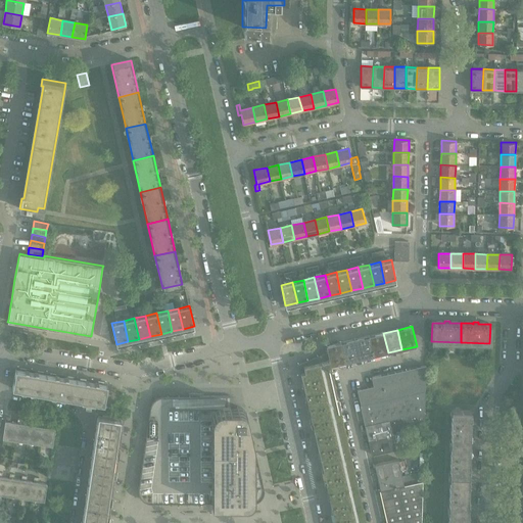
[(383,333),(369,336),(373,357),(388,352),(383,333)]
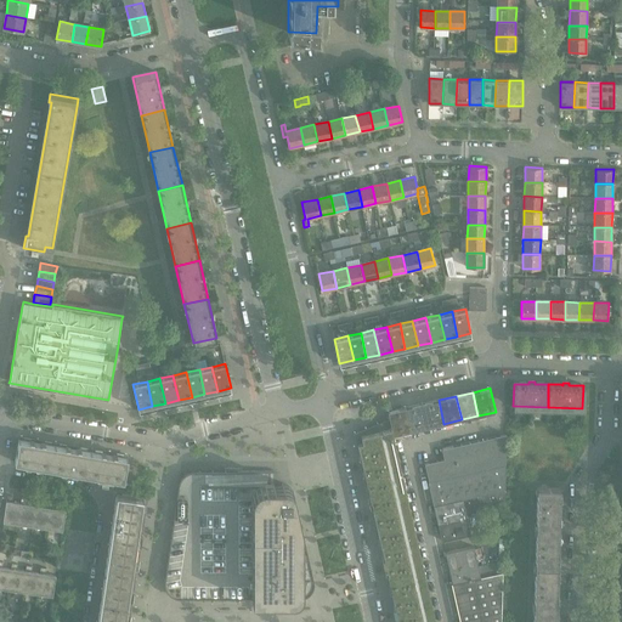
[(439,400),(422,403),(428,428),(444,424),(439,400)]
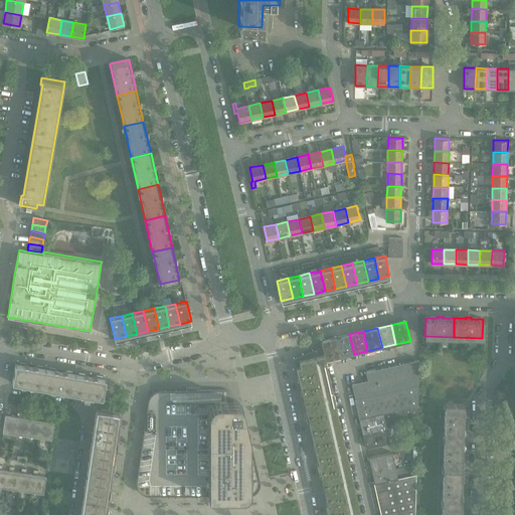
[(349,334),(335,337),(340,357),(354,354),(349,334)]
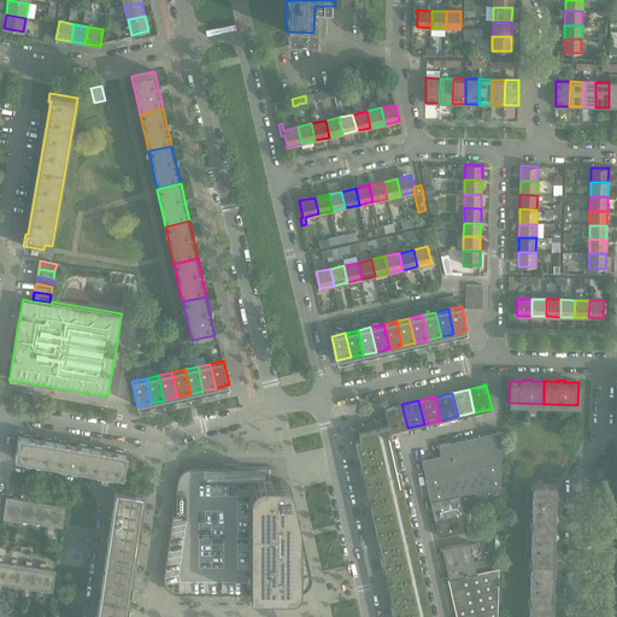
[(385,409),(387,416),(388,425),(391,432),(407,428),(401,404),(385,409)]
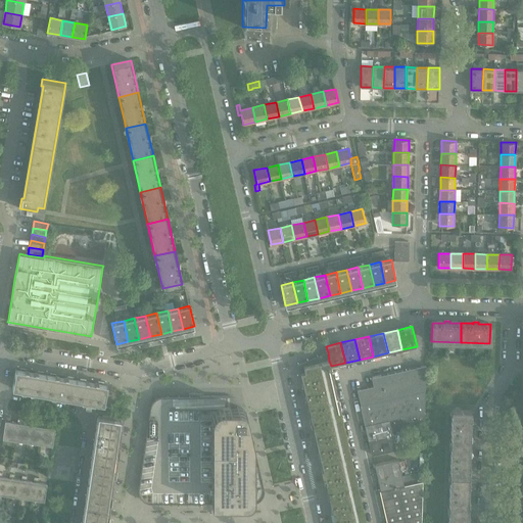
[(304,372),(299,373),(300,374),(301,374),(302,381),(303,386),(305,394),(306,400),(308,409),(311,414),(312,422),(314,428),(316,436),(317,441),(319,450),(320,456),(322,465),(323,470),(325,478),(326,484),(328,492),(329,497),(331,506),(333,512),(334,520),(335,522),(366,522),(366,519),(363,506),(360,491),(357,478),(353,464),(349,449),(346,435),(343,421),(340,408),(337,393),(334,380),(331,366),(329,361),(320,363),(303,366),(304,372)]
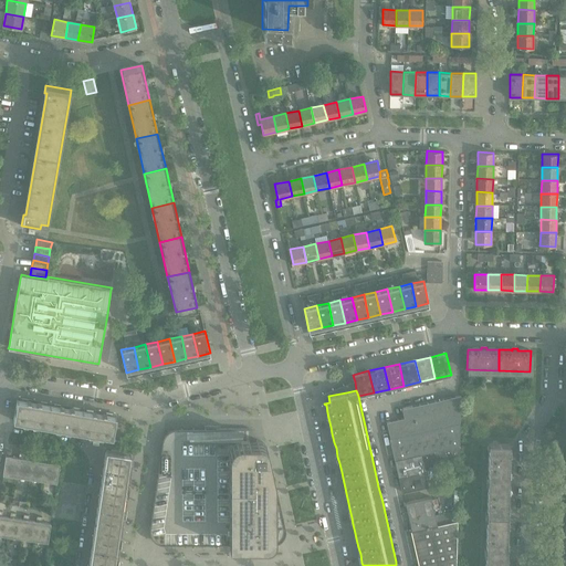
[(461,396),(404,408),(402,409),(405,418),(387,422),(390,439),(460,422),(461,396)]
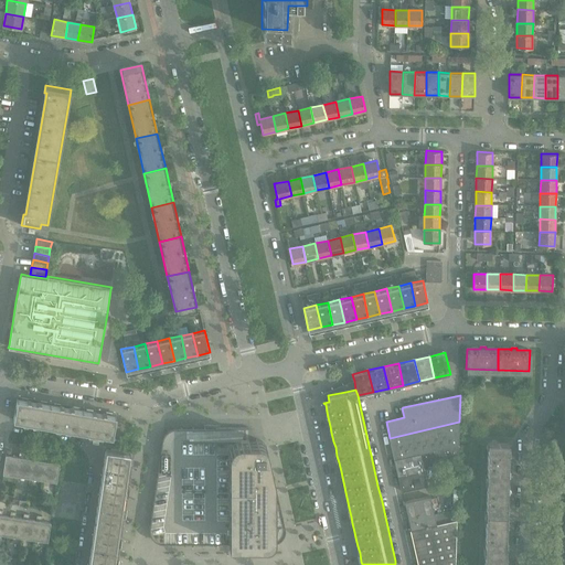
[(50,404),(18,398),(13,419),(46,425),(50,404)]
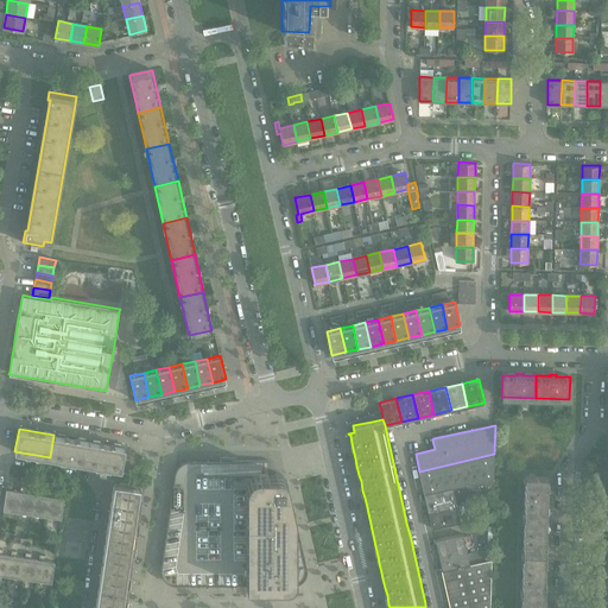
[(89,442),(54,435),(50,457),(84,463),(89,442)]
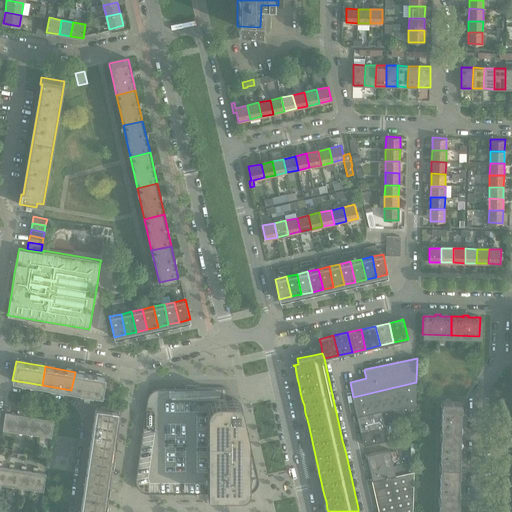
[(105,377),(75,372),(71,390),(102,395),(105,377)]
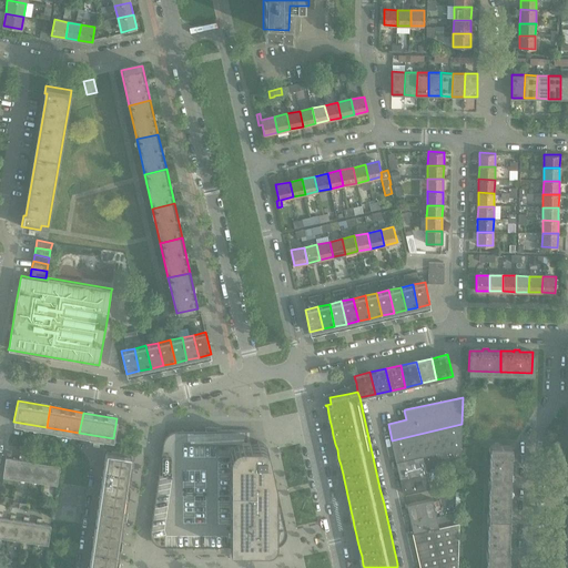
[(462,424),(392,440),(396,462),(423,456),(462,447),(462,424)]
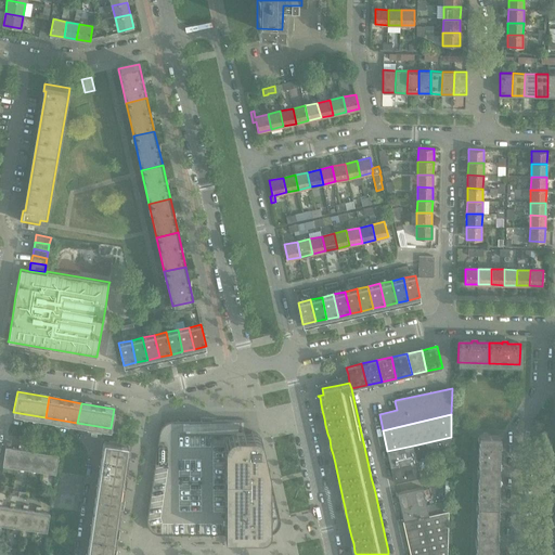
[(146,519),(146,520),(146,521),(146,523),(147,524),(147,525),(147,526),(149,527),(149,528),(150,528),(150,529),(151,529),(151,530),(152,531),(153,531),(154,532),(155,533),(156,533),(157,533),(158,533),(159,533),(159,534),(166,533),(224,533),(261,533),(267,533),(268,533),(269,533),(270,533),(271,532),(272,532),(273,532),(274,531),(275,531),(275,530),(276,530),(276,529),(278,529),(278,528),(279,527),(279,526),(280,525),(280,524),(280,523),(280,521),(280,520),(280,519),(280,518),(261,438),(261,437),(260,436),(260,435),(259,435),(259,434),(258,434),(257,433),(256,433),(255,433),(254,431),(253,431),(244,431),(244,422),(244,421),(213,421),(178,421),(172,421),(171,421),(170,421),(169,421),(168,421),(168,422),(167,422),(166,422),(166,423),(165,423),(164,424),(163,425),(162,426),(160,427),(160,428),(159,429),(159,430),(159,431),(159,433),(146,518),(146,519)]
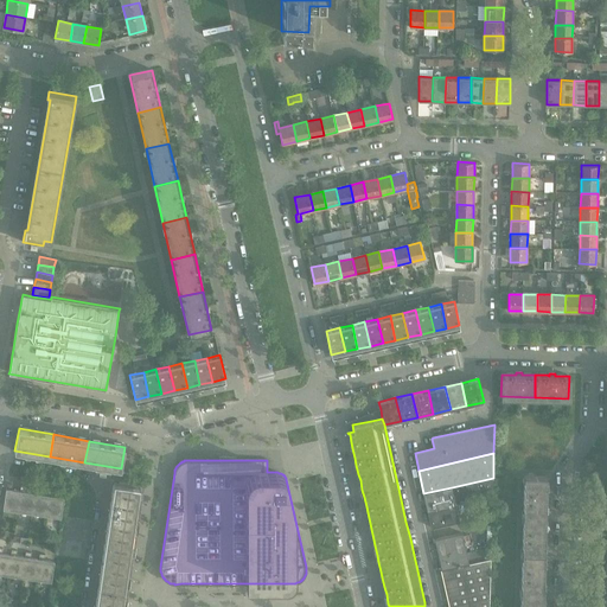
[(524,477),(523,515),(545,516),(547,477),(524,477)]
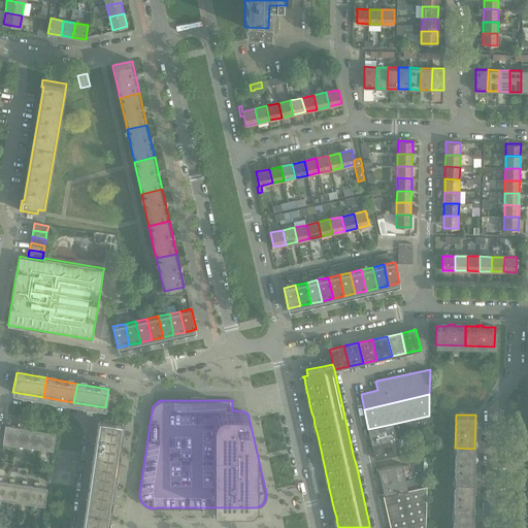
[(428,427),(429,416),(393,424),(395,435),(428,427)]
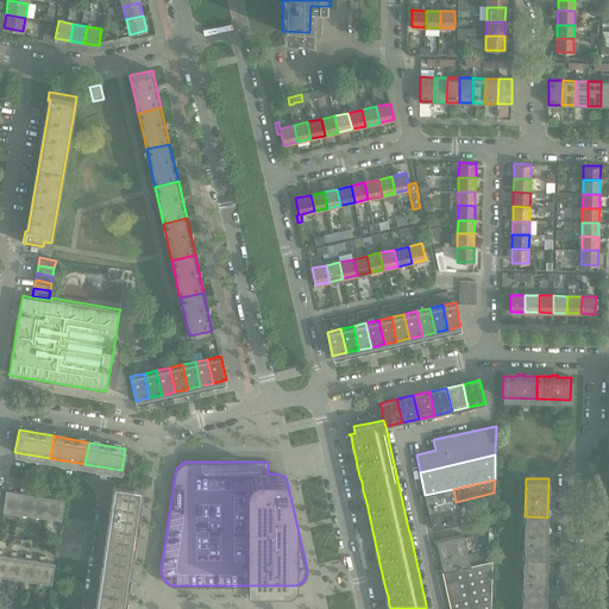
[(113,490),(95,608),(121,608),(140,487),(114,483),(113,490)]
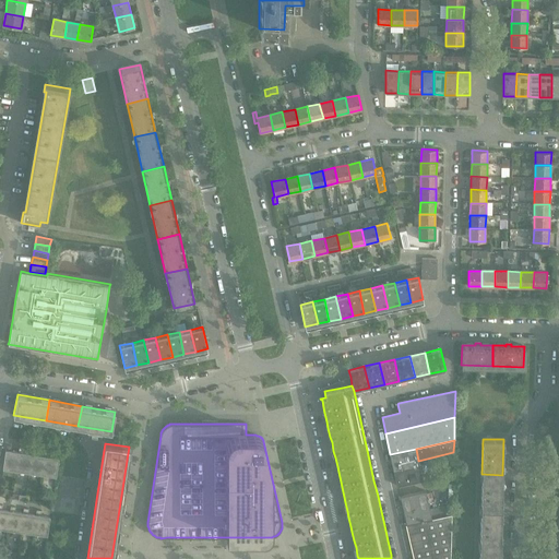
[(3,468),(16,471),(19,452),(11,451),(12,447),(7,445),(3,468)]
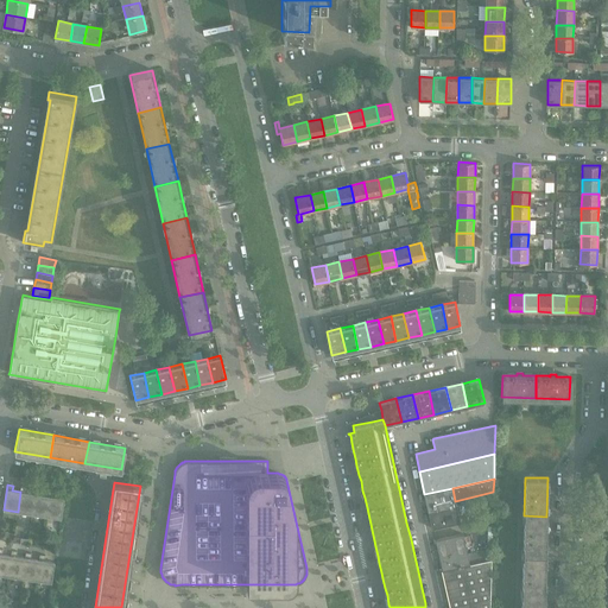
[(21,487),(20,492),(18,512),(32,514),(35,494),(26,493),(27,487),(21,487)]
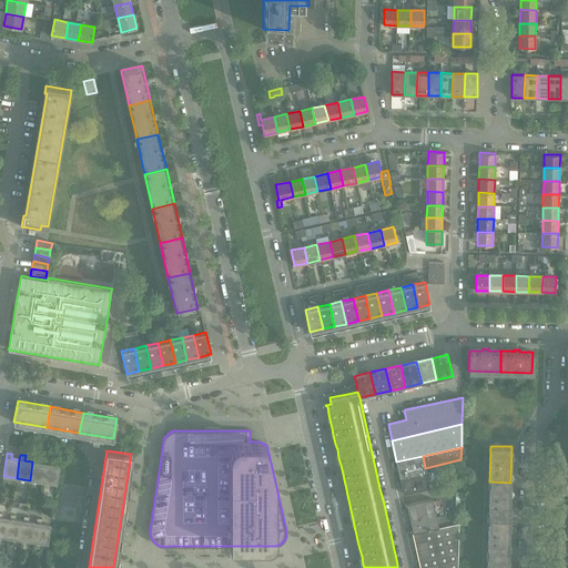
[(43,482),(46,464),(38,463),(38,457),(33,456),(32,462),(30,480),(43,482)]
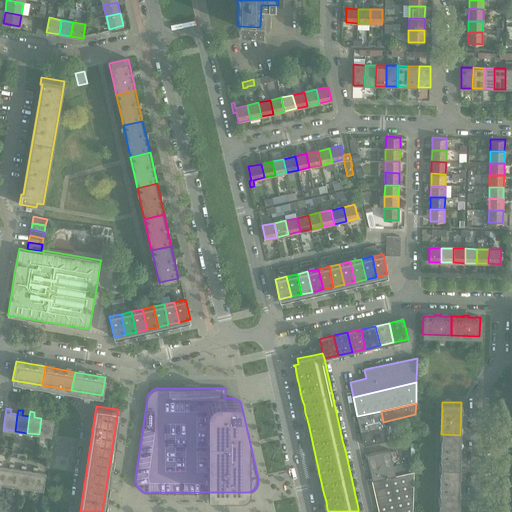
[(384,426),(383,422),(381,411),(357,416),(361,431),(384,426)]
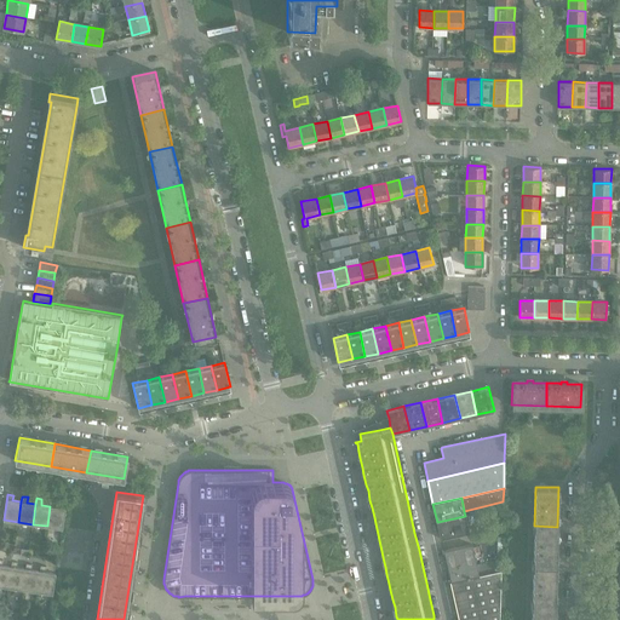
[(62,528),(65,509),(56,506),(56,501),(51,500),(50,506),(47,526),(62,528)]
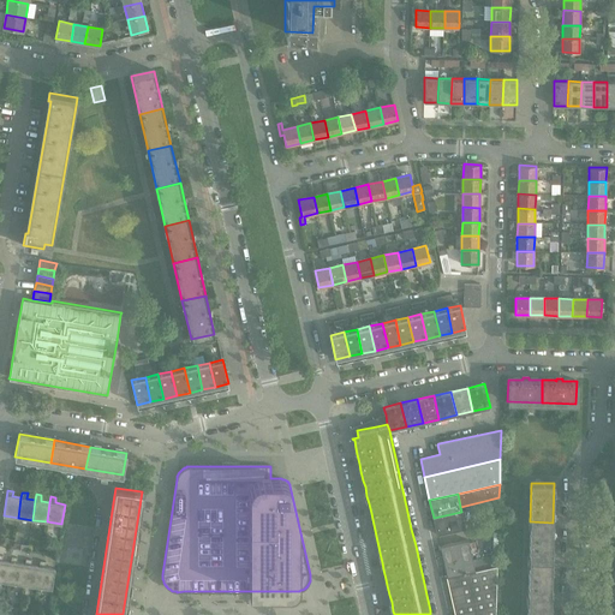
[(466,529),(461,512),(434,518),(437,535),(466,529)]
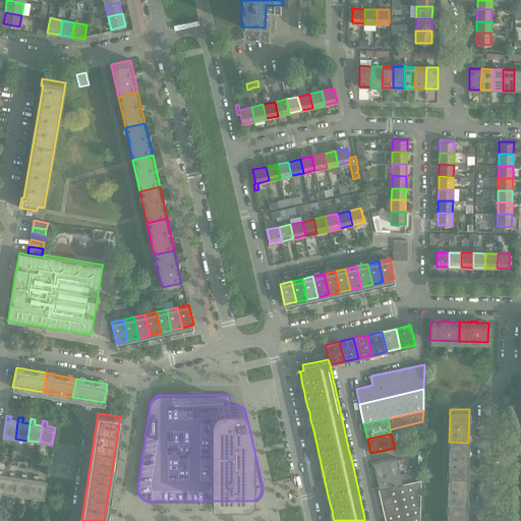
[(468,443),(449,442),(448,475),(467,475),(468,443)]
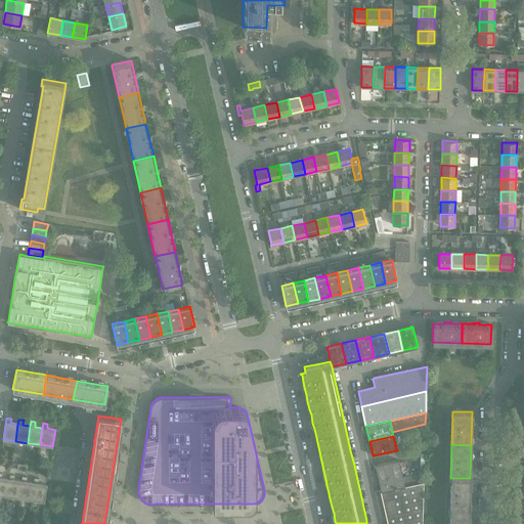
[(405,486),(403,477),(399,461),(375,466),(381,492),(405,486)]
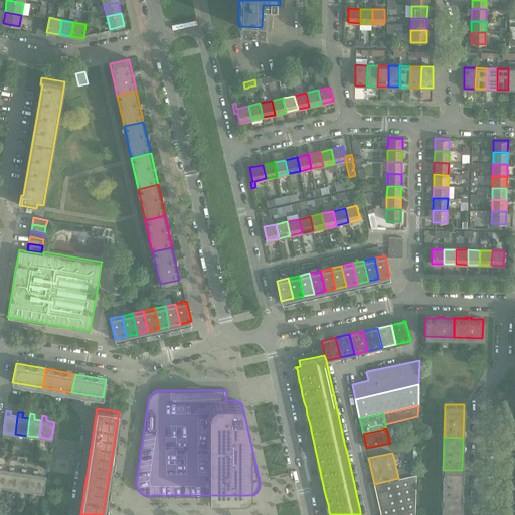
[(414,514),(416,474),(415,474),(415,465),(415,462),(411,463),(411,465),(396,469),(398,478),(374,484),(381,514),(414,514)]
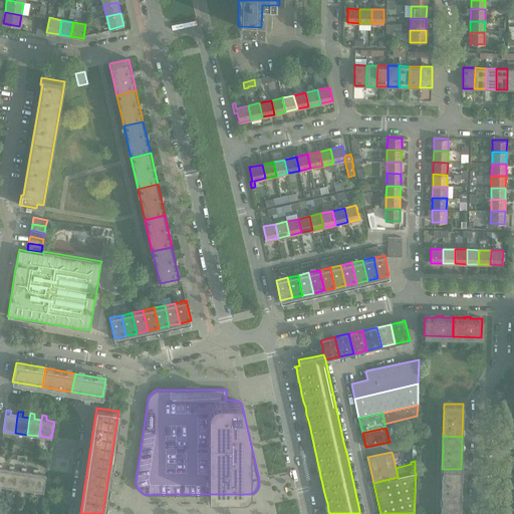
[(0,485),(7,487),(9,470),(2,469),(3,465),(0,464),(0,485)]
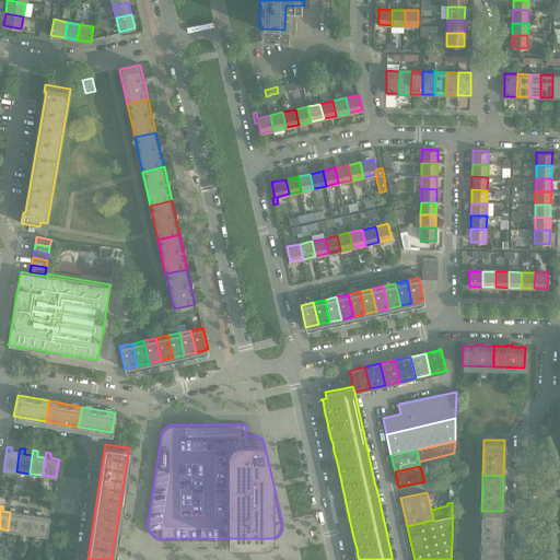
[(11,508),(10,512),(8,531),(21,533),(23,514),(15,513),(16,508),(11,508)]
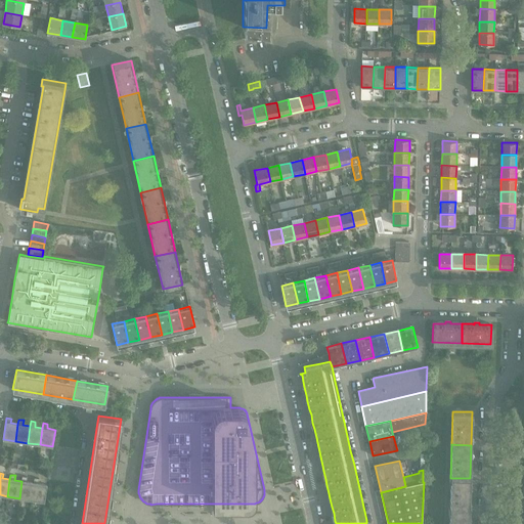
[(23,476),(22,481),(19,498),(32,499),(34,483),(27,482),(28,477),(23,476)]
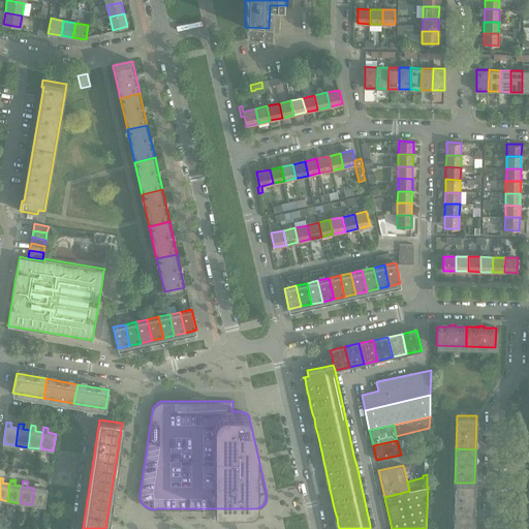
[(35,483),(34,488),(32,504),(44,506),(48,490),(39,488),(39,484),(35,483)]
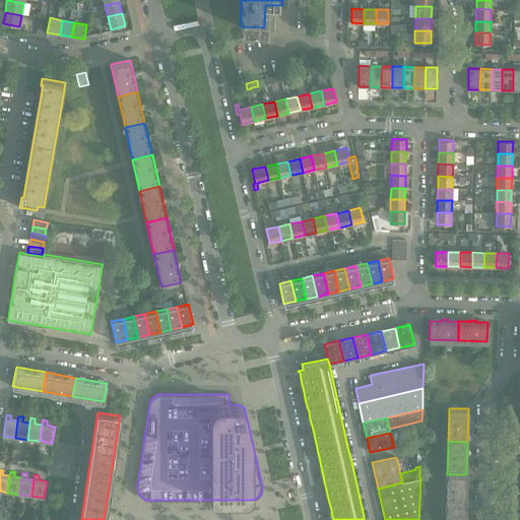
[(466,474),(447,474),(447,507),(465,508),(466,474)]
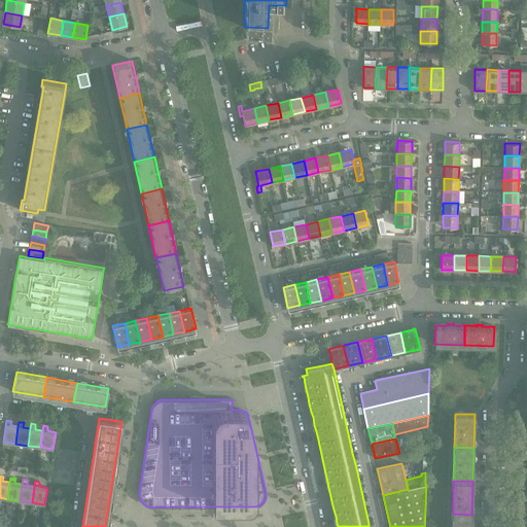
[(470,526),(471,515),(453,514),(452,526),(470,526)]
